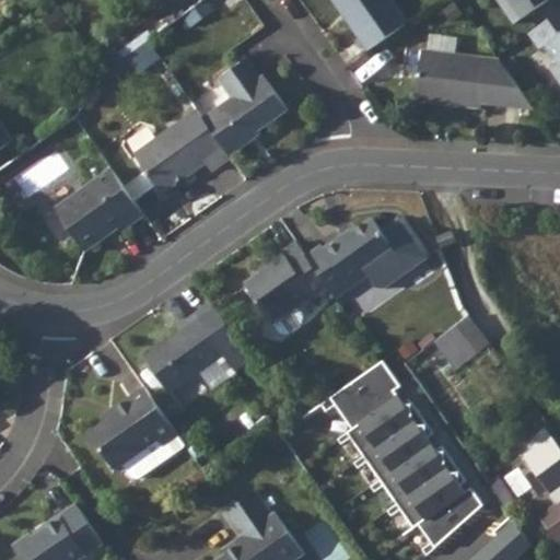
[(345,16),(366,46),(405,20),(391,0),(333,0),(339,8),(342,7),(348,13),(345,16)]
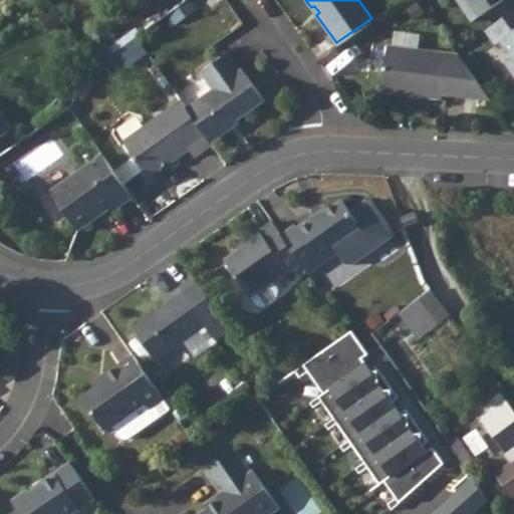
[(457,0),(470,18),(494,0),(457,0)]
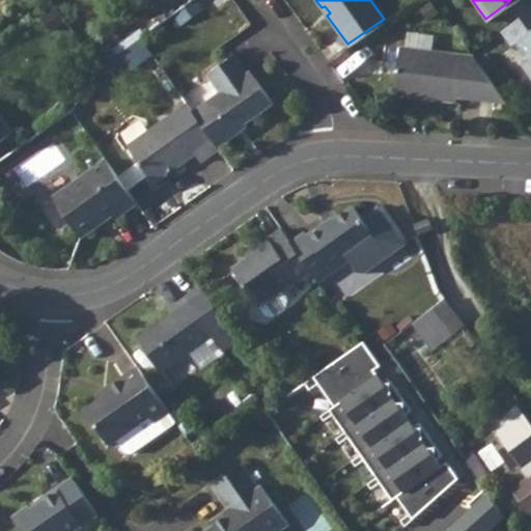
[(530,5),(502,27),(511,42),(516,38),(528,54),(519,60),(530,77),(530,5)]
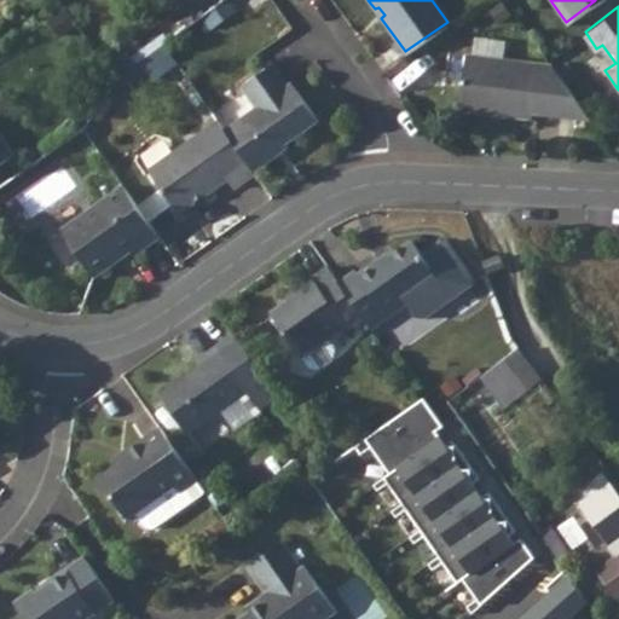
[(139,55),(157,80),(183,63),(166,38),(139,55)]
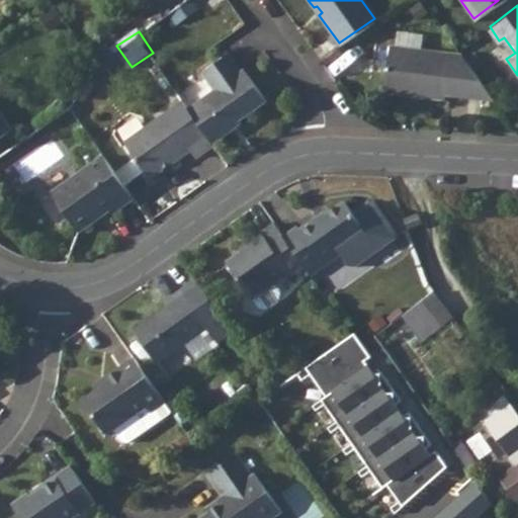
[(399,45),(426,47),(427,35),(400,33),(399,45)]
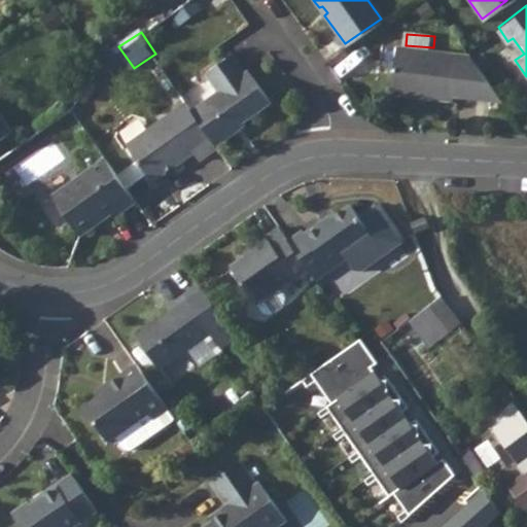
[(500,99),(467,53),(394,44),(388,93),(451,99),(451,95),(500,99)]
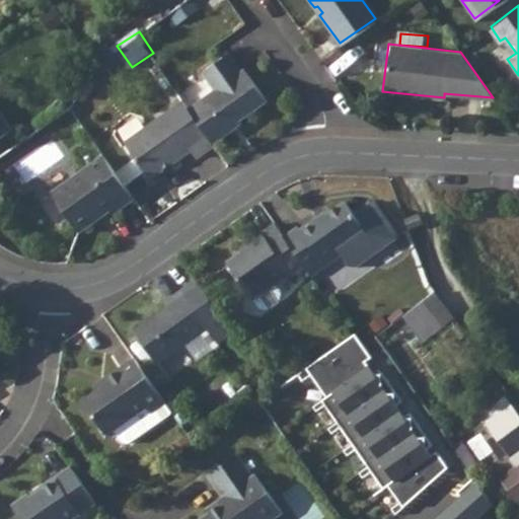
[(216,90),(207,97),(230,131),(268,104),(252,83),(250,84),(229,56),(203,73),(216,90)]
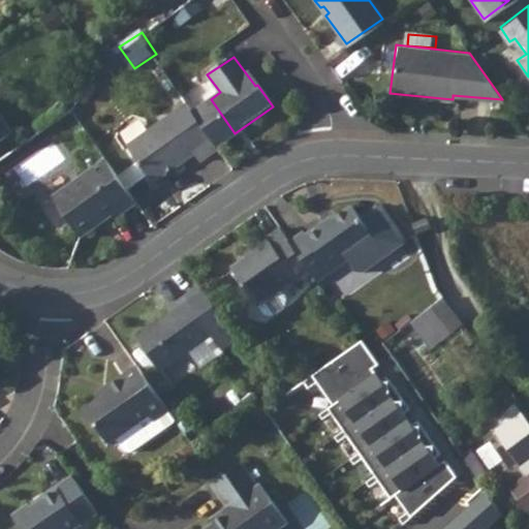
[(211,99),(192,111),(218,149),(237,136),(235,133),(211,99)]
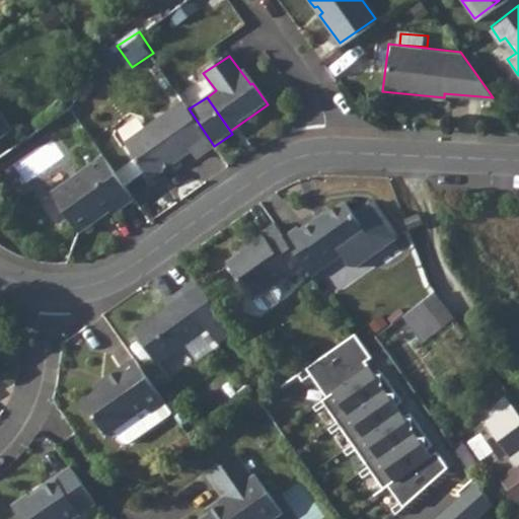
[(189,108),(184,103),(126,144),(150,179),(191,151),(197,158),(214,146),(189,108)]
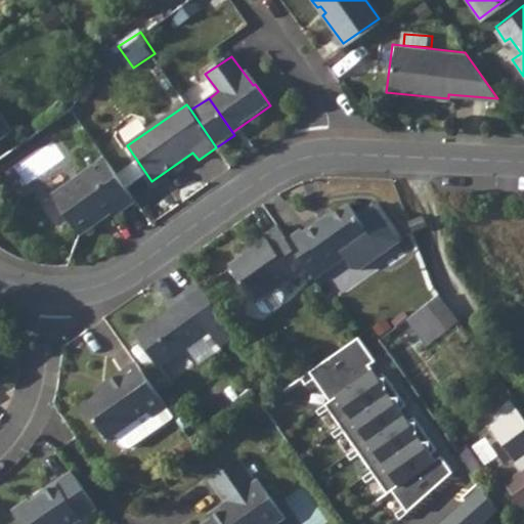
[(0,116),(0,139),(11,132),(0,116)]
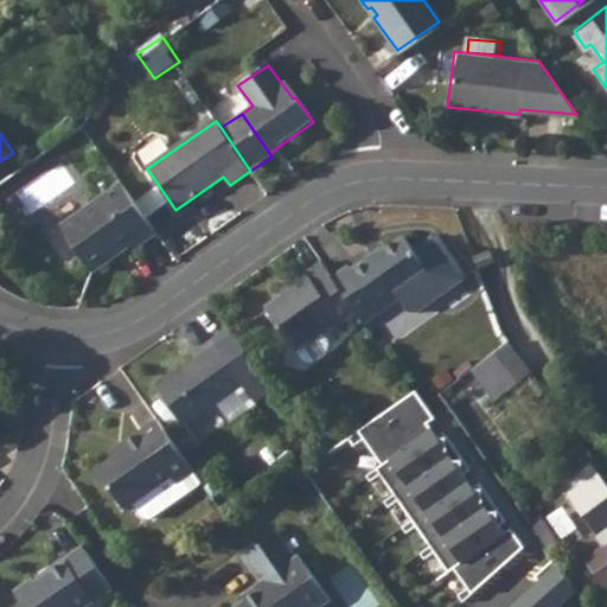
[(157,234),(122,185),(62,227),(94,273),(113,261),(110,256),(128,243),(132,251),(157,234)]
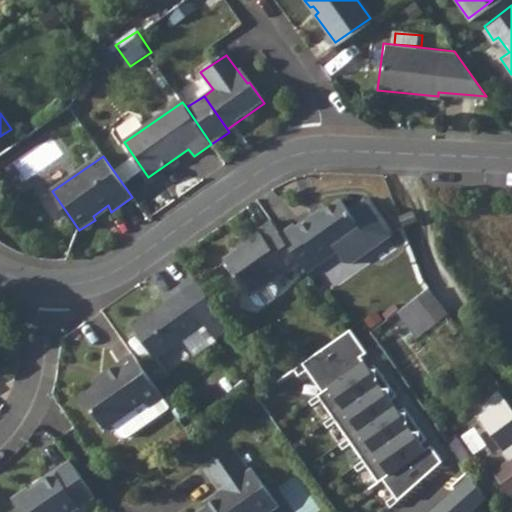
[(312,220),(298,229),(321,262),(335,252),(344,264),(351,266),(391,238),(366,202),(350,213),(341,201),(313,221),(312,220)]
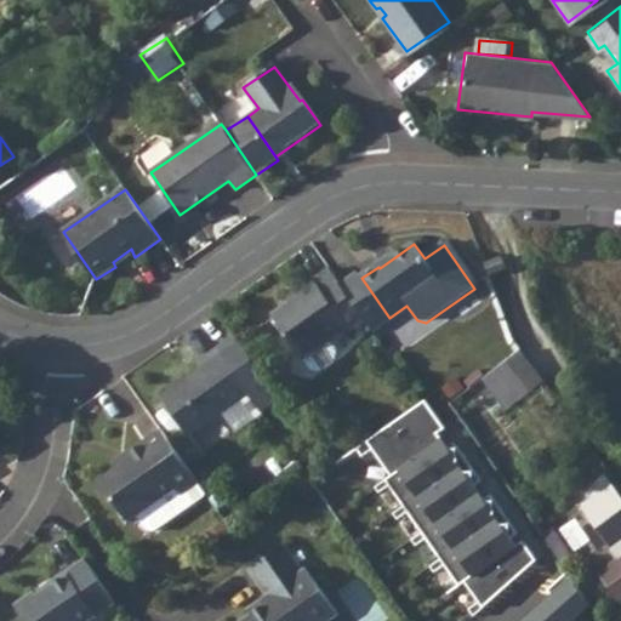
[(501,255),(483,260),(488,273),(505,267),(501,255)]
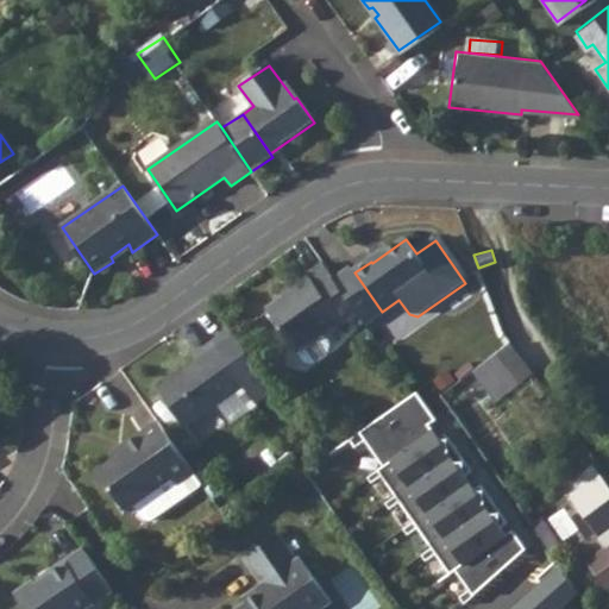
[(336,281),(328,270),(322,262),(306,271),(289,283),(292,288),(267,306),(296,349),(302,359),(309,363),(315,360),(327,353),(330,340),(322,332),(338,321),(340,324),(358,311),(336,281)]
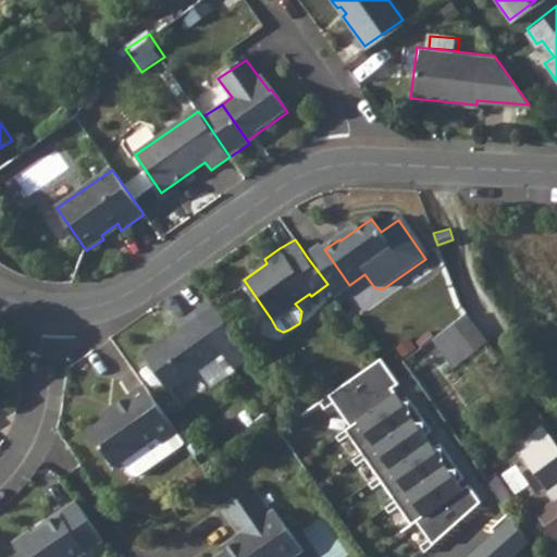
[(322,247),(307,257),(327,284),(335,295),(349,285),(324,249),(322,247)]
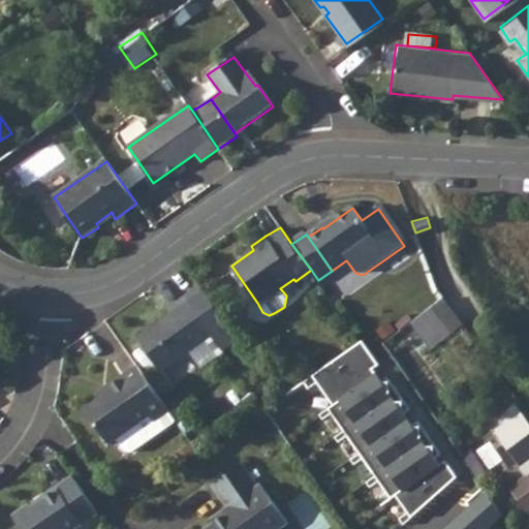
[(176,310),(138,337),(162,370),(213,334),(186,296),(173,305),(176,310)]
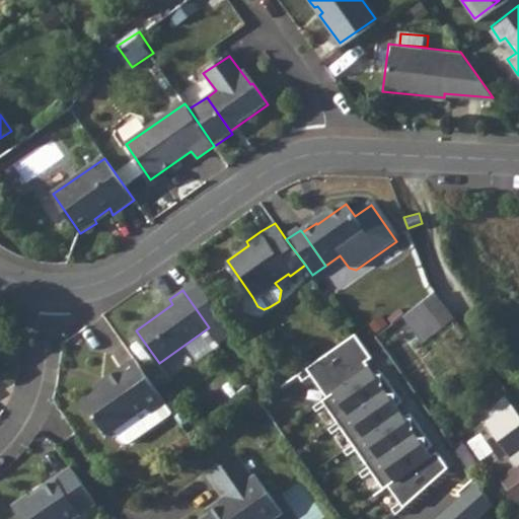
[(422,303),(401,317),(422,344),(440,329),(422,303)]
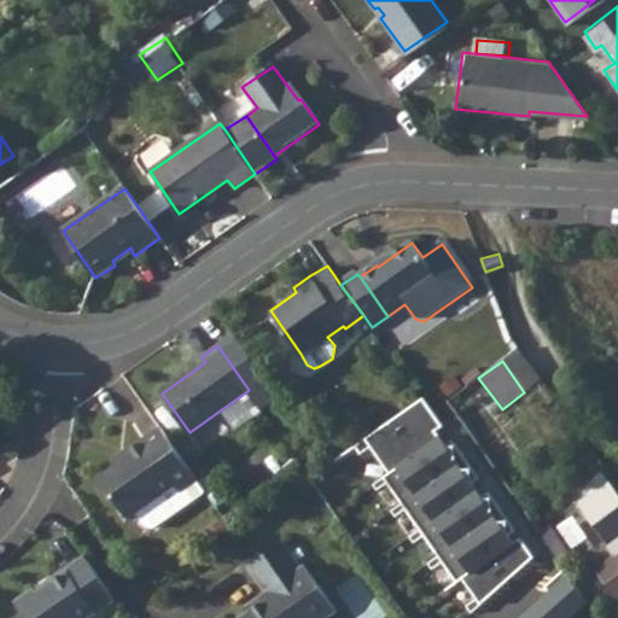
[(423,398),(363,437),(389,473),(385,481),(458,581),(453,587),(472,614),(535,558),(522,538),(512,544),(432,432),(442,424),(423,398)]
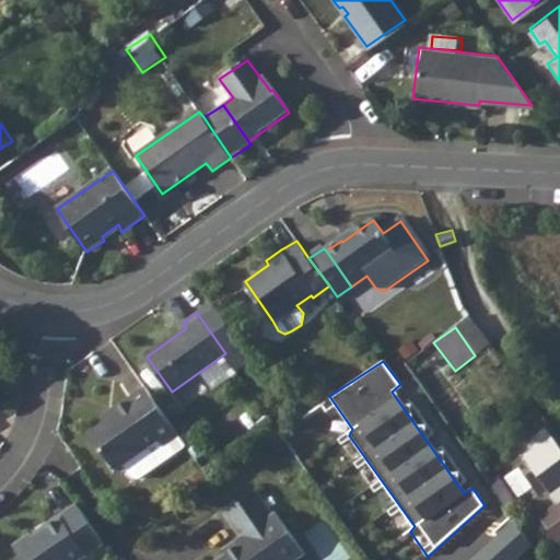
[(187,407),(214,389),(206,374),(177,393),(187,407)]
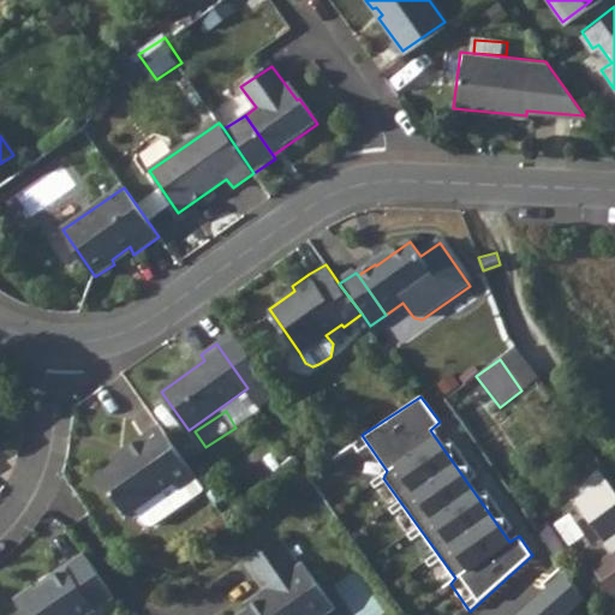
[(198,478),(161,427),(127,452),(130,454),(99,478),(112,496),(114,495),(131,518),(139,511),(149,523),(155,524),(195,495),(187,485),(198,478)]
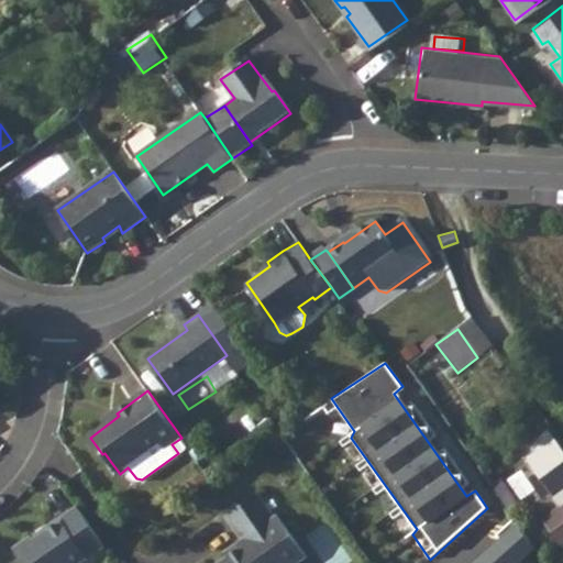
[(562,451),(548,430),(520,450),(550,493),(562,483),(562,451)]
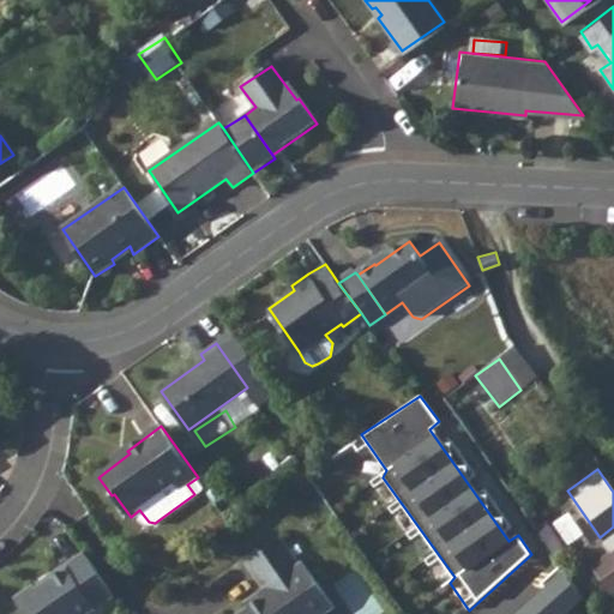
[(198,477),(187,485),(194,494),(205,487),(198,477)]
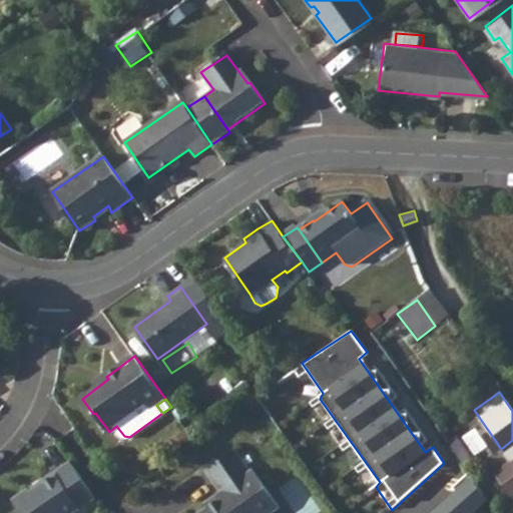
[(512,440),(501,449),(510,461),(493,473),(511,499),(512,497),(512,440)]
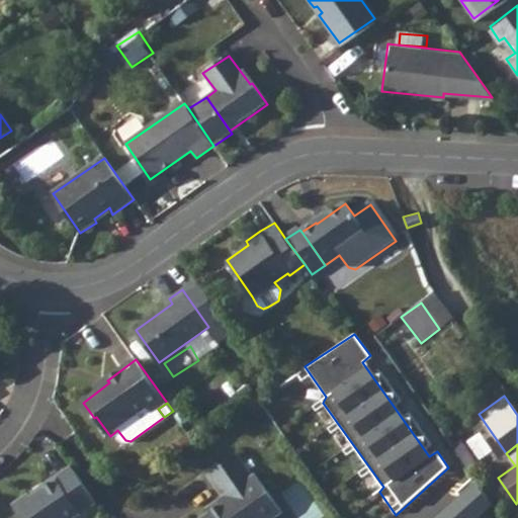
[(201,517),(276,517),(281,515),(254,476),(251,477),(236,455),(206,477),(221,498),(213,503),(217,507),(201,517)]
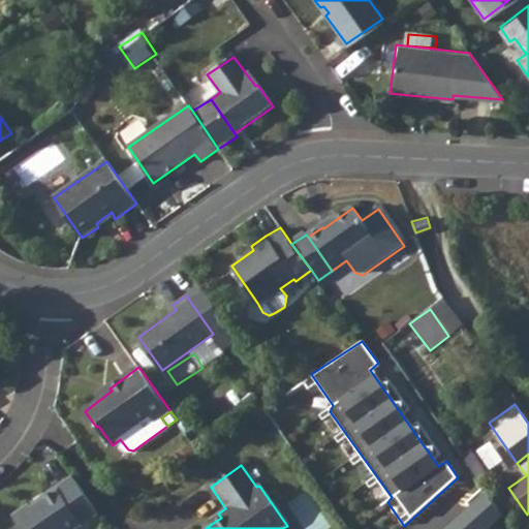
[(75,528),(100,512),(74,475),(58,488),(59,489),(36,504),(31,502),(13,515),(23,528),(75,528)]
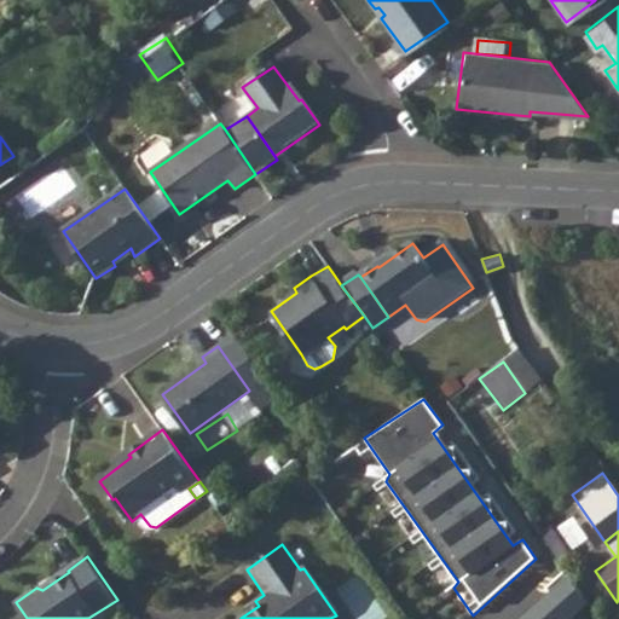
[(519,618),(570,618),(588,603),(571,576),(519,618)]
